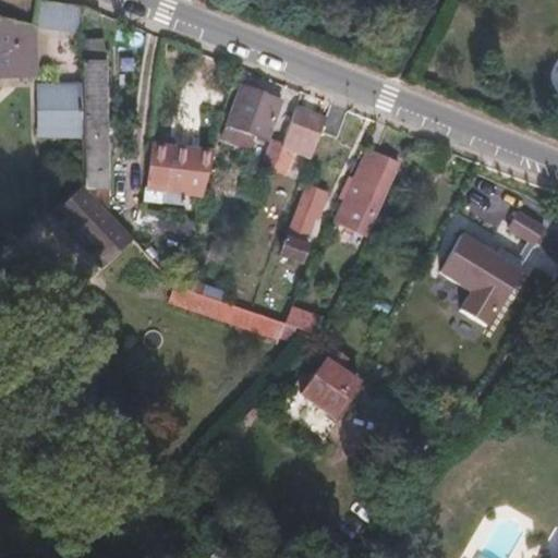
[(79,4),(39,0),(36,0),(35,15),(33,24),(34,27),(76,32),(79,4)]
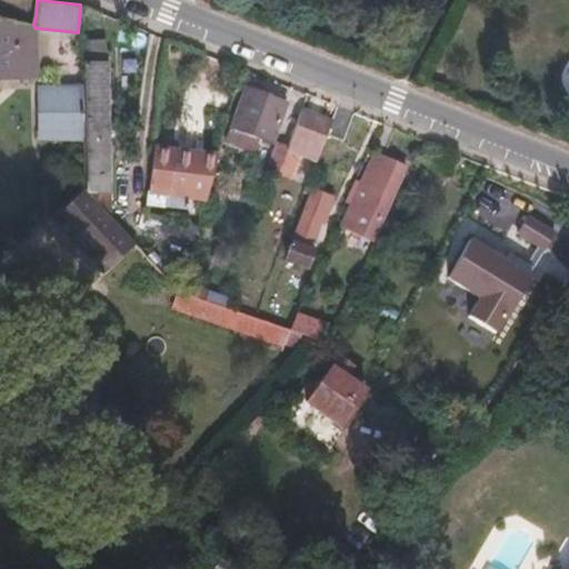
[(33,25),(0,17),(0,71),(35,71),(35,28),(33,25)]
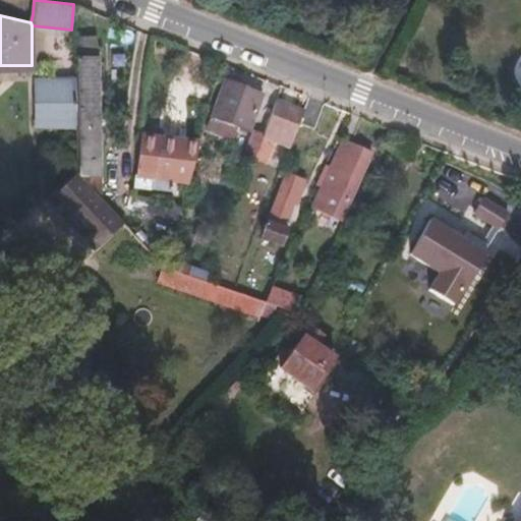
[(76,58),(76,79),(76,122),(77,172),(80,176),(99,176),(98,59),(76,58)]
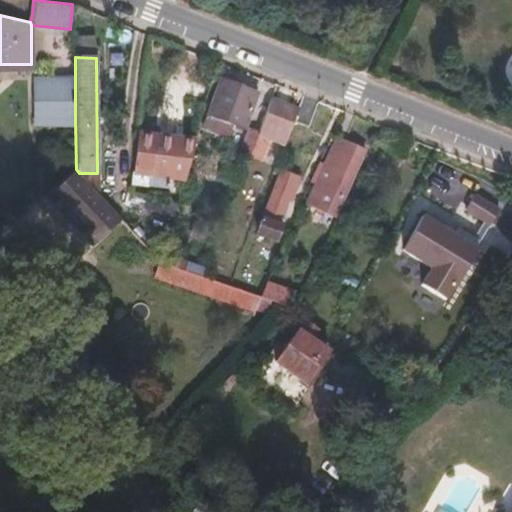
[(75,78),(42,77),(43,119),(75,120),(75,78)]
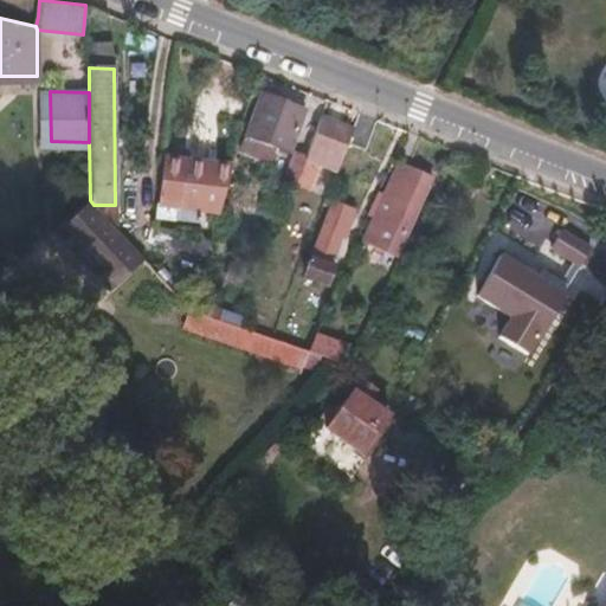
[(304,110),(264,95),(247,134),(277,146),(288,150),(304,110)]
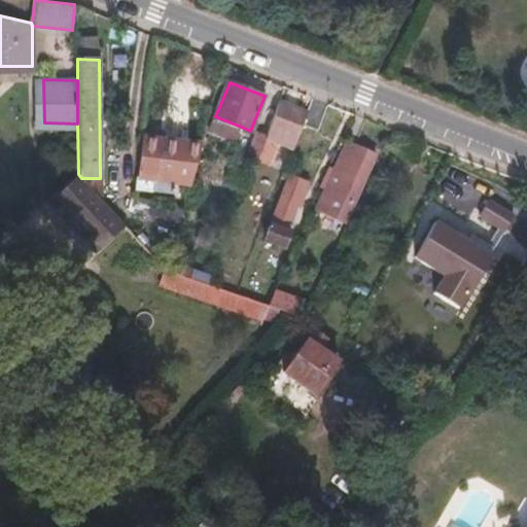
[(308,95),(285,85),(279,101),(302,110),(308,95)]
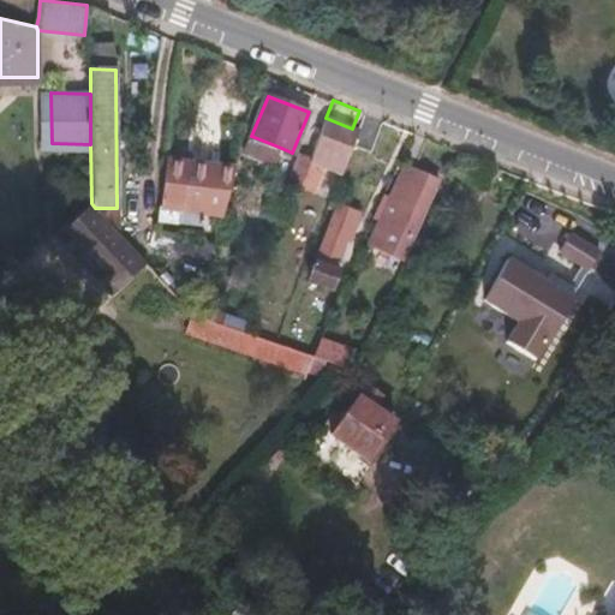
[(326,118),(314,113),(293,163),(306,168),(310,160),(326,118)]
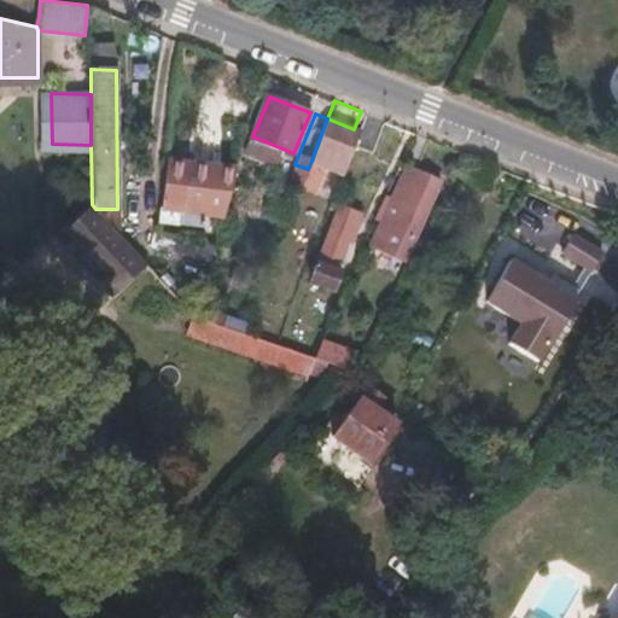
[(354,129),(327,118),(312,161),(327,167),(344,174),(361,132),(354,129)]
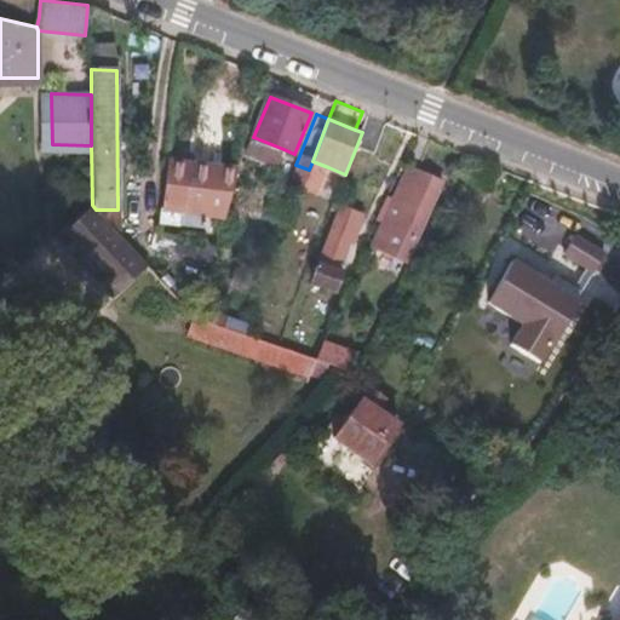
[(283,149),(253,137),(246,154),(277,167),(283,149)]
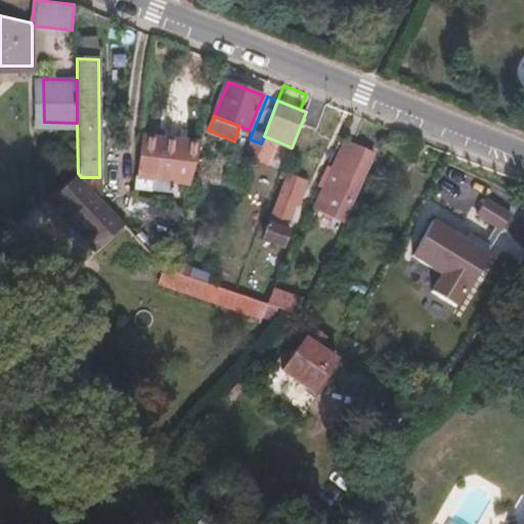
[(179,140),(142,135),(137,177),(173,182),(179,140)]
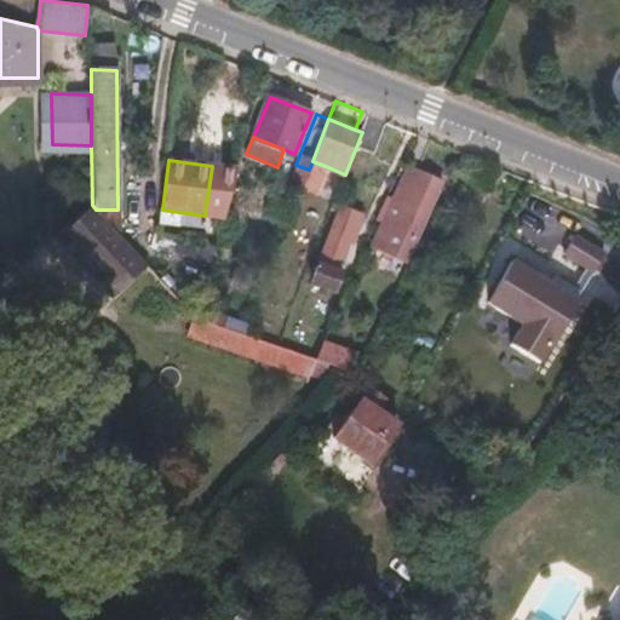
[(328,167),(313,161),(303,185),(319,193),(328,167)]
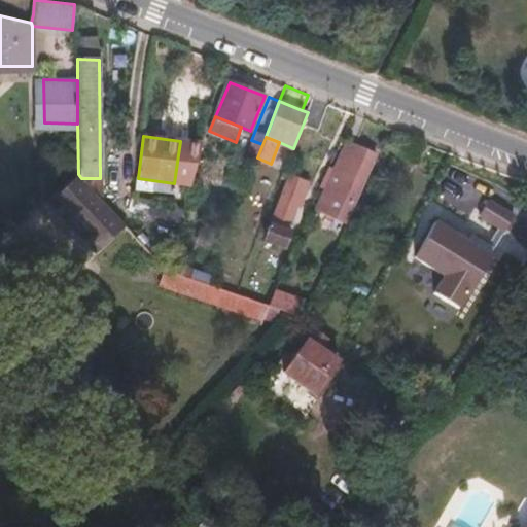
[(377,153),(347,140),(316,207),(344,219),(377,153)]
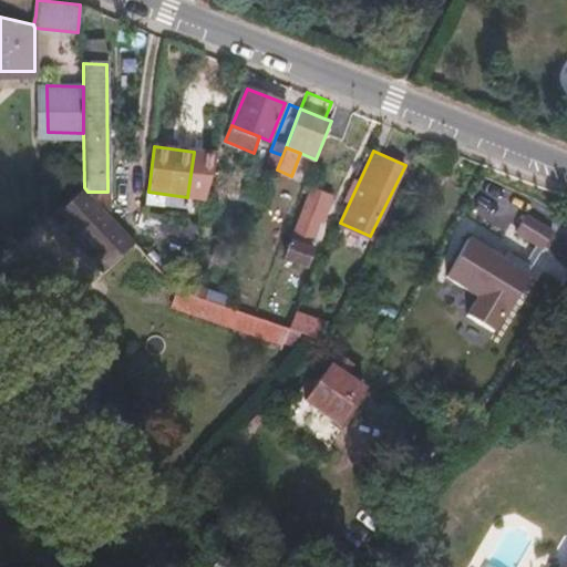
[(88,192),(84,187),(57,214),(70,227),(96,203),(88,192)]
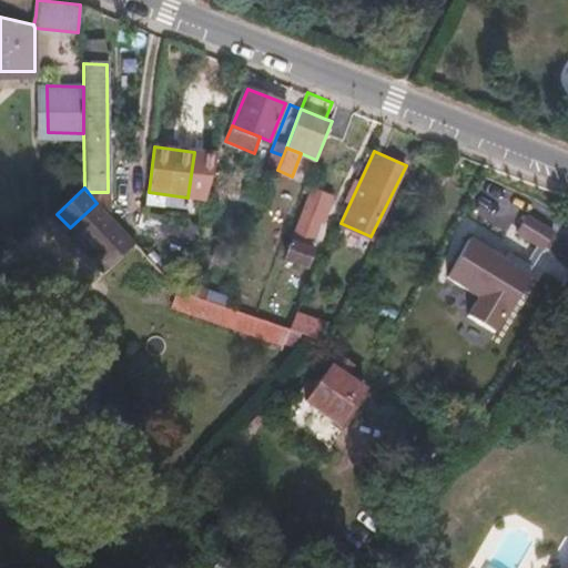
[(333,198),(313,189),(284,259),(305,267),(313,250),(308,247),(320,223),(323,224),(333,198)]
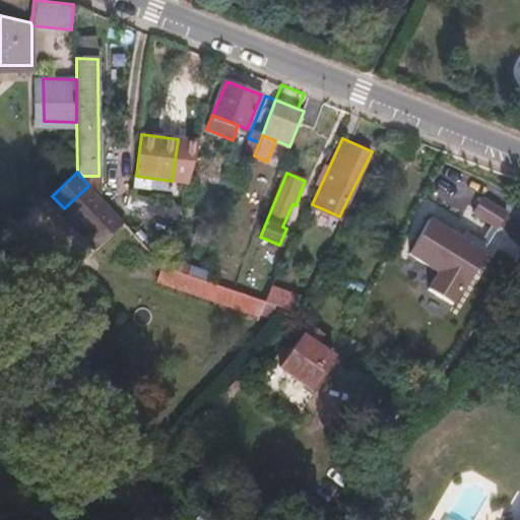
[(105,204),(88,186),(64,208),(81,226),(105,204)]
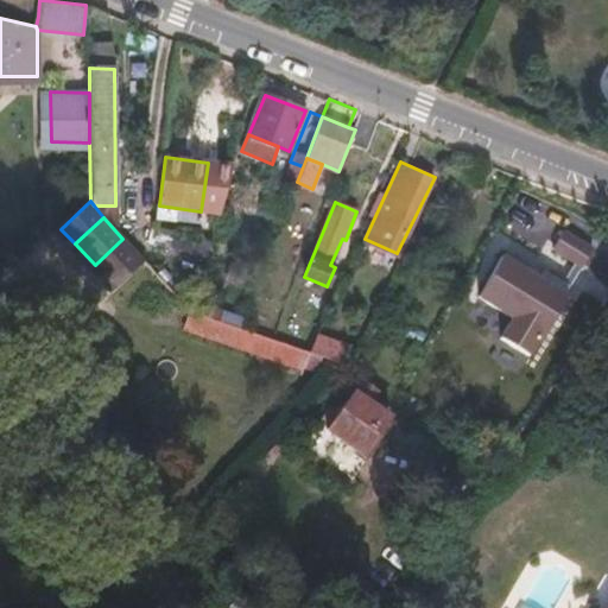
[(175,232),(157,228),(154,241),(172,244),(175,232)]
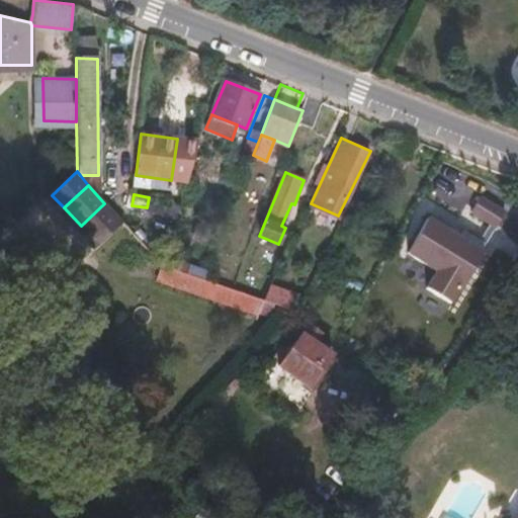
[(117,221),(104,203),(81,226),(94,240),(117,221)]
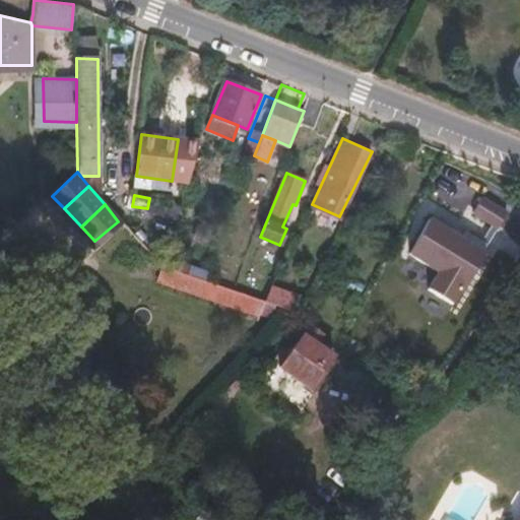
[(272,276),(256,269),(251,280),(266,286),(272,276)]
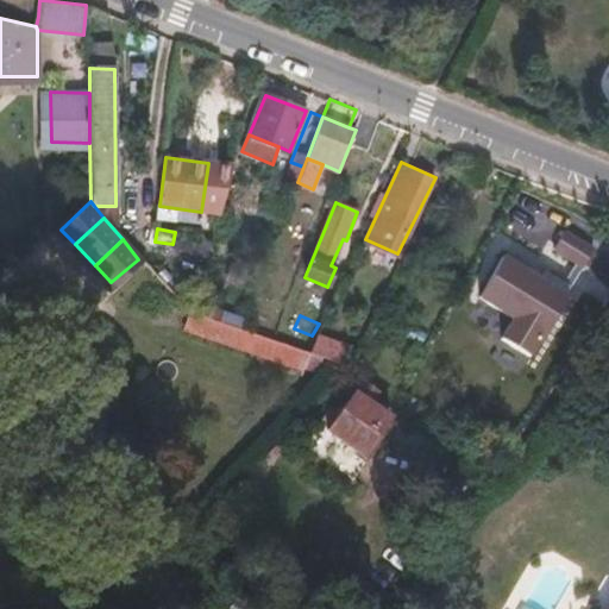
[(353,343),(321,328),(309,356),(343,370),(353,343)]
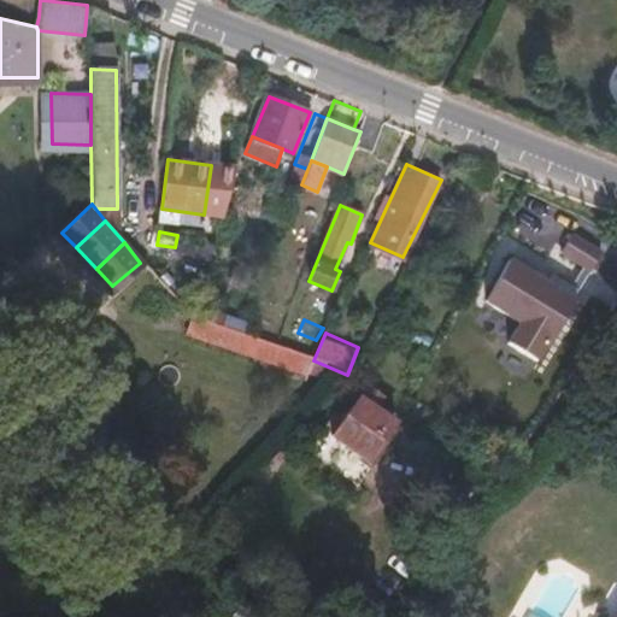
[(364,401),(342,386),(291,440),(336,469),(342,458),(369,475),(401,425),(395,422),(401,412),(383,401),(386,398),(372,391),(364,401)]
